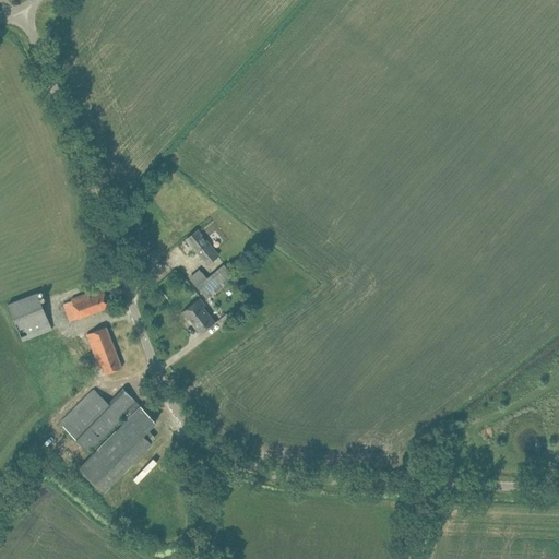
[(199,229),(187,239),(207,263),(218,253),(199,229)]
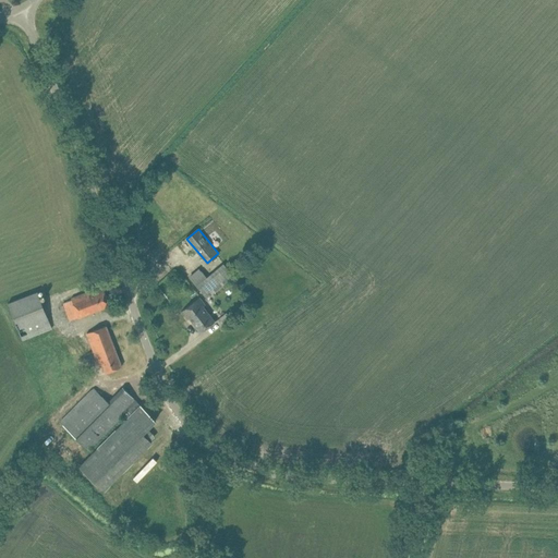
[(223,264),(196,287),(206,300),(234,277),(223,264)]
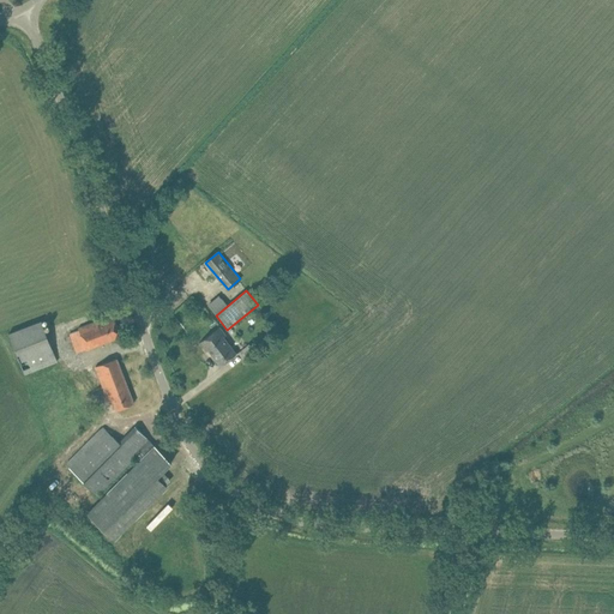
[(97,320),(78,327),(79,330),(70,333),(77,353),(121,337),(114,318),(97,323),(97,320)]
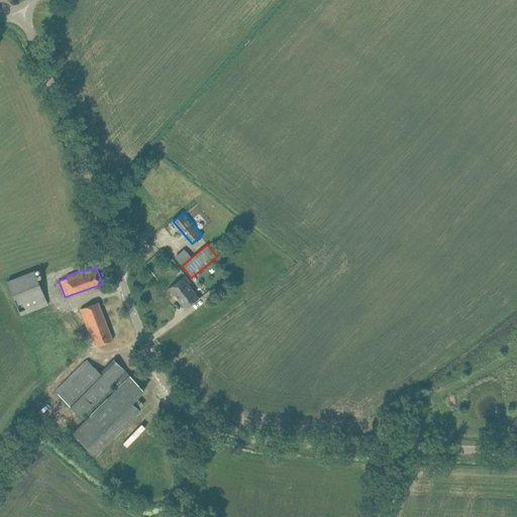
[(7,282),(20,315),(47,305),(35,271),(7,282)]
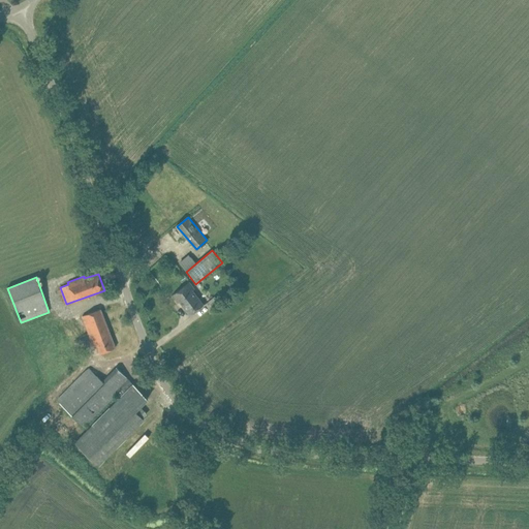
[(195,289),(189,282),(172,296),(178,303),(180,302),(190,315),(205,304),(193,291),(195,289)]
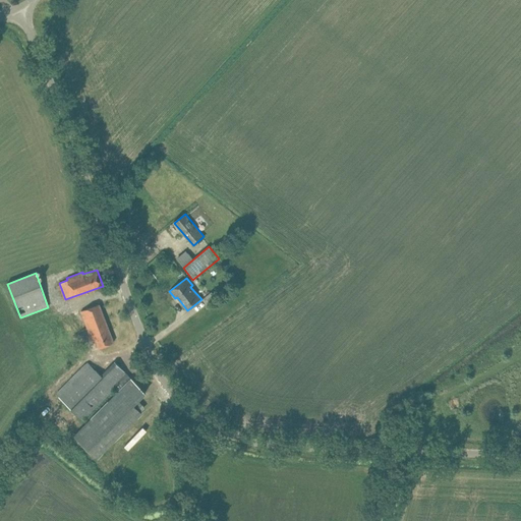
[(93,340),(95,339),(99,348),(113,342),(99,304),(81,311),(93,340)]
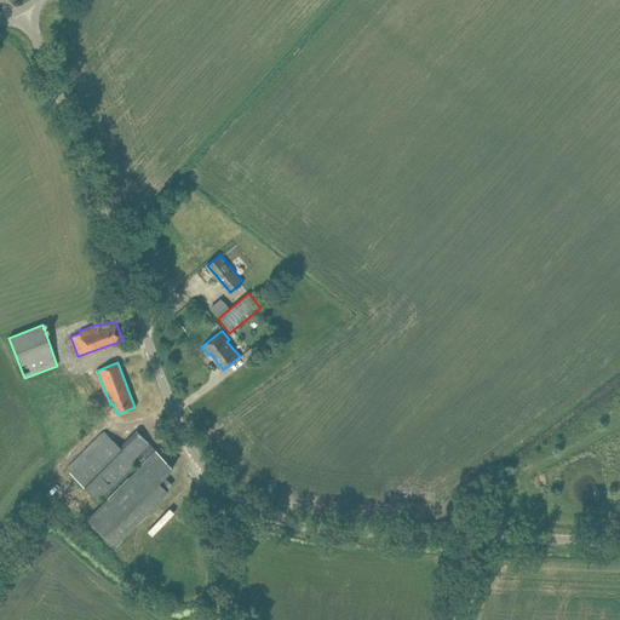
[(104,535),(116,546),(170,493),(159,482),(173,468),(137,430),(120,447),(104,431),(67,470),(102,504),(87,517),(104,535)]
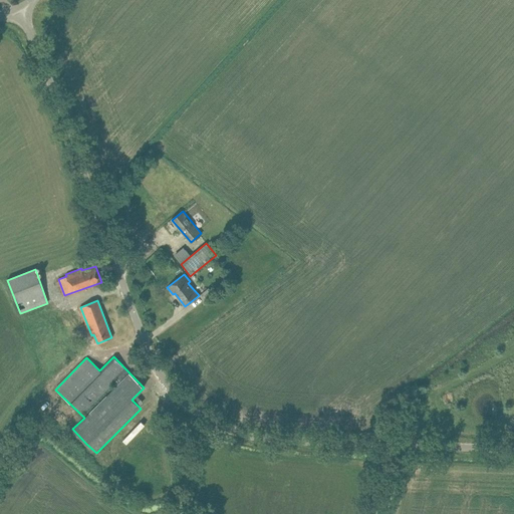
All buildings are outlined.
